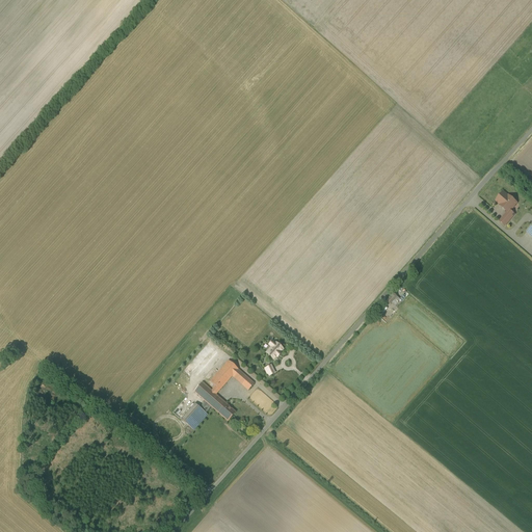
[(508,196),(503,192),(497,201),(501,205),(500,206),(508,212),(508,213),(510,211),(511,209),(513,209),(514,207),(514,206),(516,203),(508,195),(508,196)]
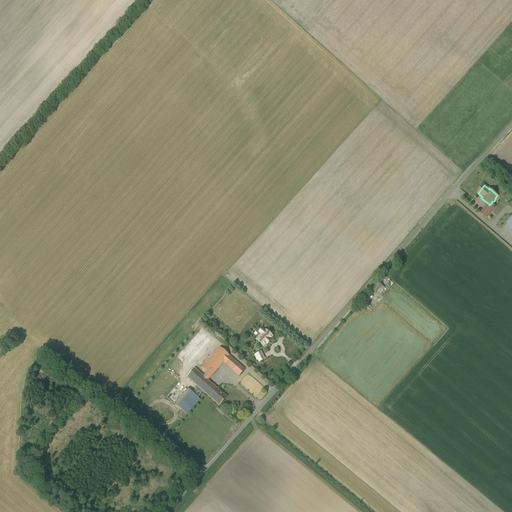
[(489,204),(481,213),(486,217),(495,207),(491,203),(489,205),(489,204)]
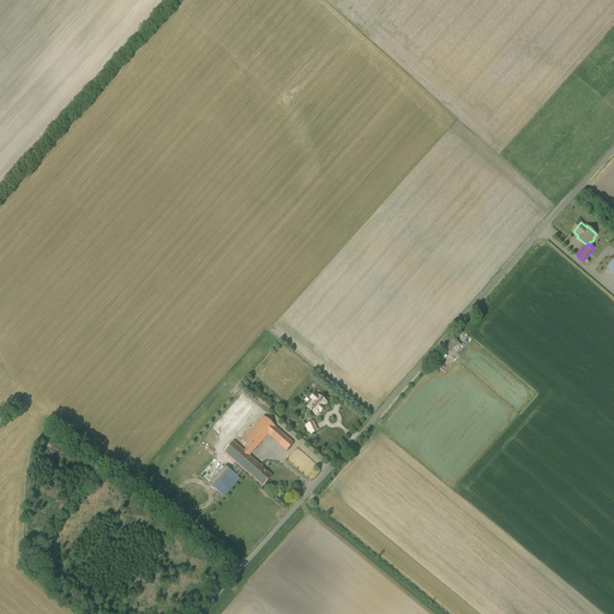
[(453,338),(446,348),(451,351),(458,343),(453,338)]
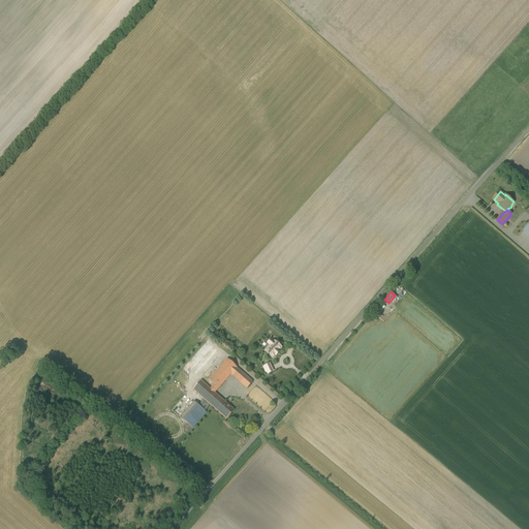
[(271,339),(268,343),(271,345),(266,351),(272,358),(275,354),(276,355),(279,351),(278,350),(281,347),(274,341),(274,342),(271,339)]
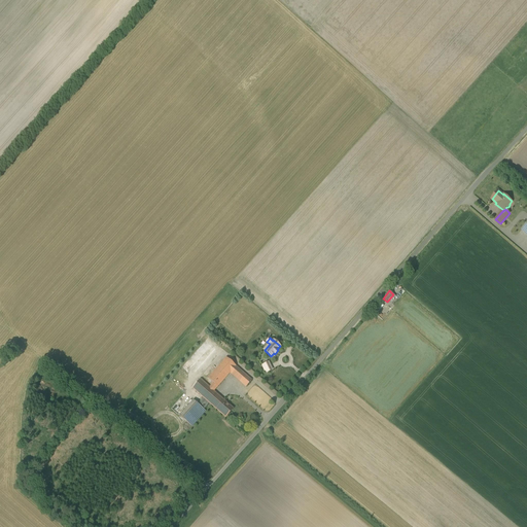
[(226,358),(208,379),(214,383),(210,387),(213,391),(230,373),(236,366),(236,365),(226,358)]
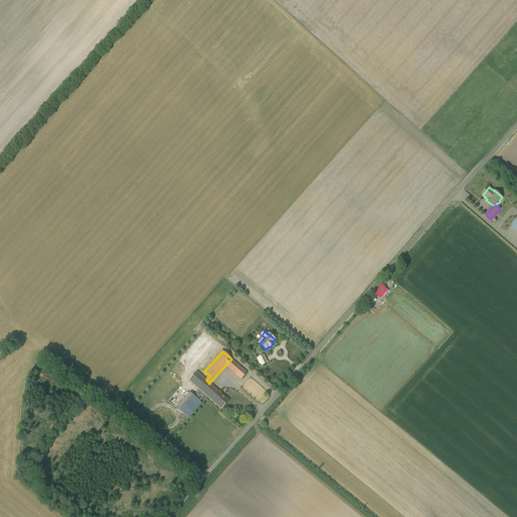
[(264,354),(257,357),(262,366),(268,363),(264,354)]
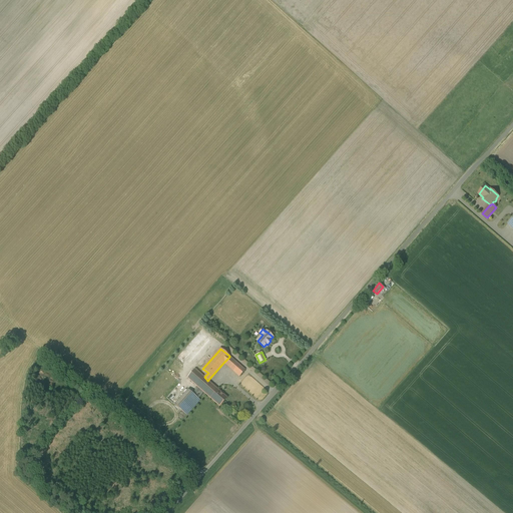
[(245,370),(229,357),(223,363),(239,377),(245,370)]
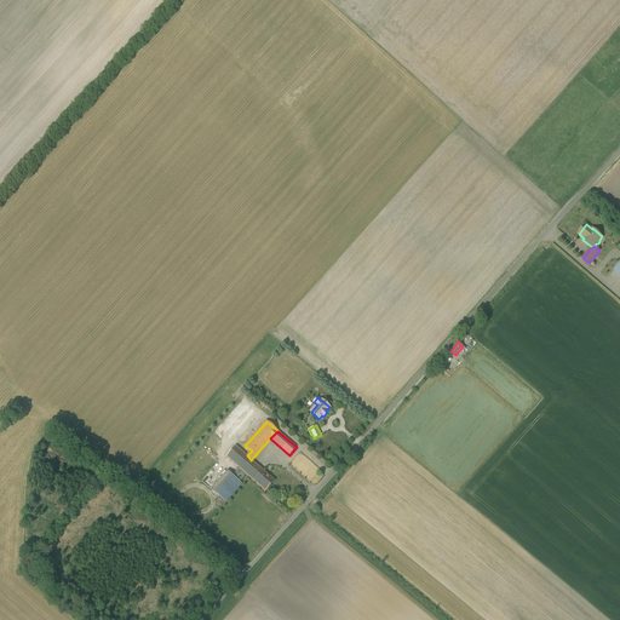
[(247,455),(236,446),(227,457),(240,468),(246,475),(265,492),(275,481),(251,460),(247,455)]
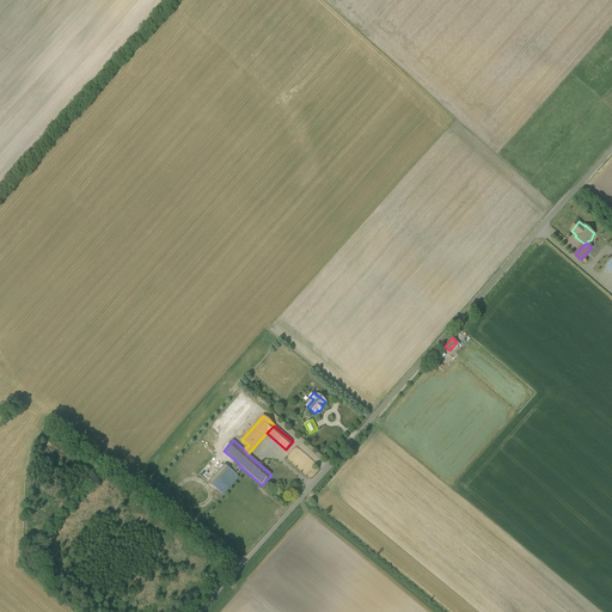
[(225,465),(209,484),(222,496),(239,477),(237,476),(243,469),(237,461),(230,470),(225,465)]
